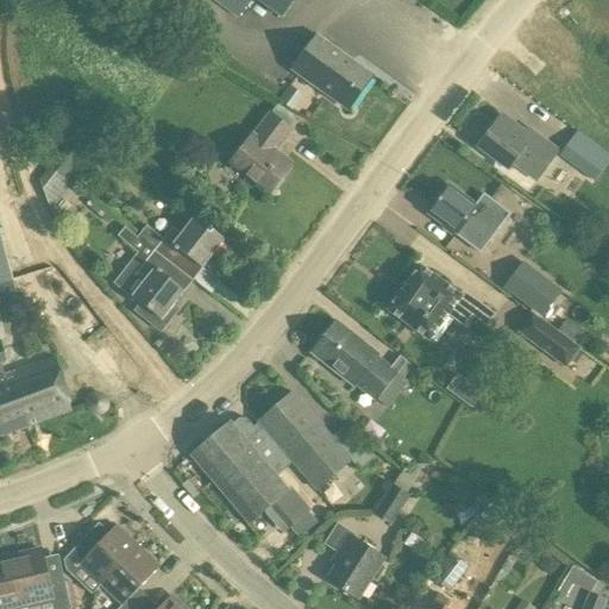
[(253,0),(281,19),(295,0),(209,0),(237,20),(251,0),(253,0)]
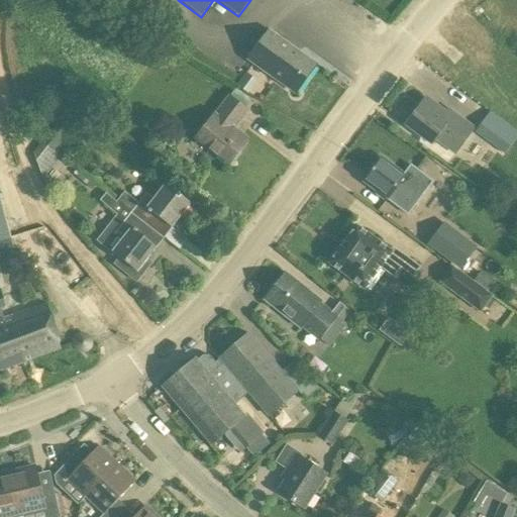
[(295,94),(315,66),(268,31),(247,60),(295,94)]
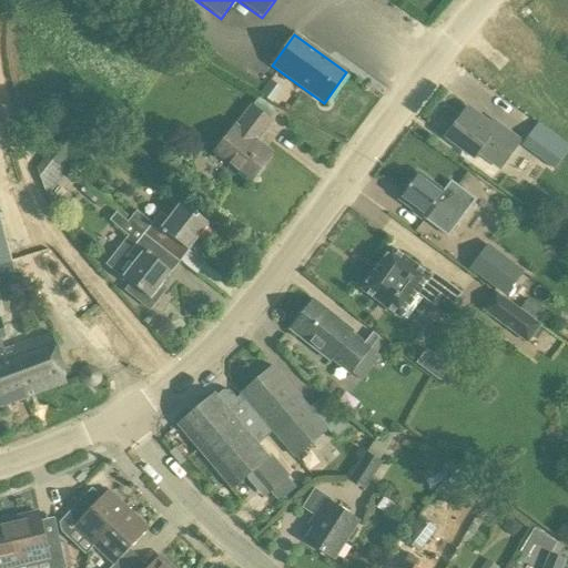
[(505,99),(497,110),(517,124),(525,113),(505,99)]
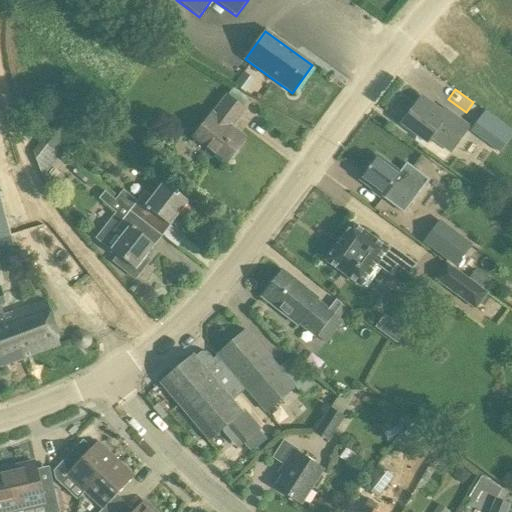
[(234,125),(246,110),(226,95),(212,115),(213,116),(195,138),(226,162),(244,139),(228,127),(232,123),(234,125)]
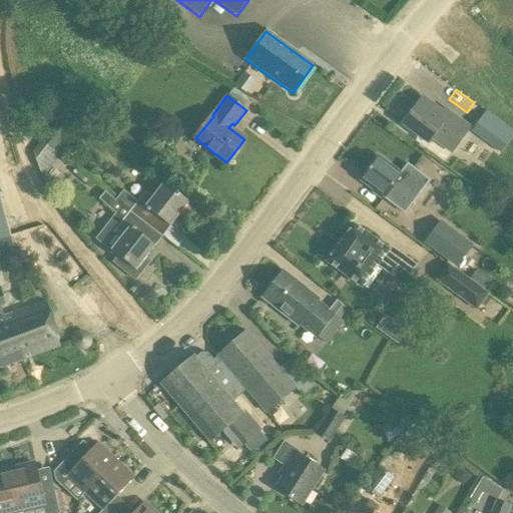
[(442,114),(422,99),(403,124),(428,142),(432,137),(451,151),(468,128),(444,111),(442,114)]
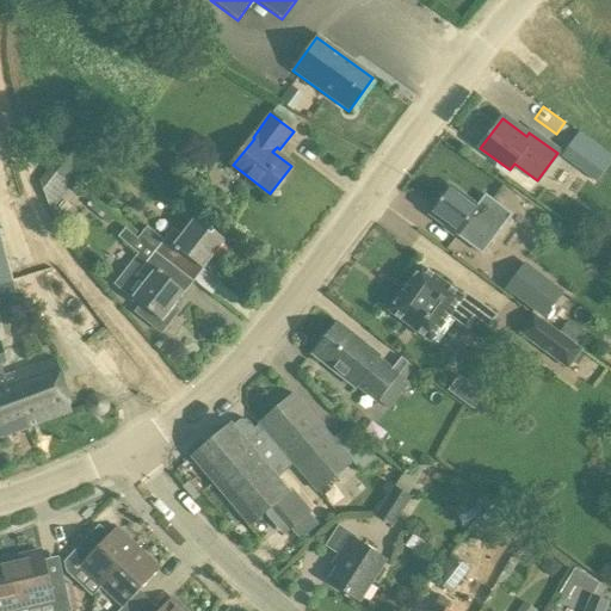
[(81,143),(75,139),(74,139),(72,142),(50,168),(71,185),(73,186),(112,136),(98,124),(81,143)]
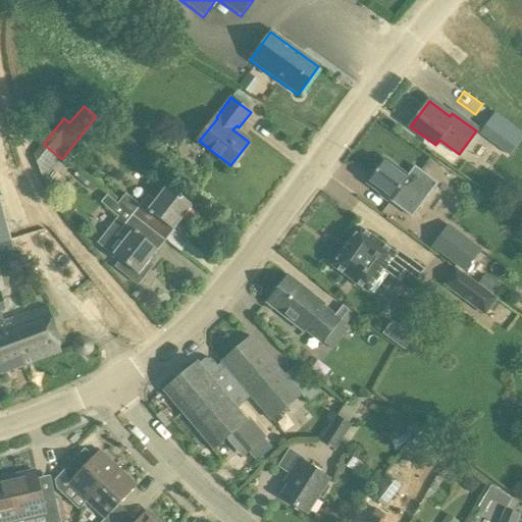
[(521,138),(521,134),(494,113),(479,134),(509,156),(521,138)]
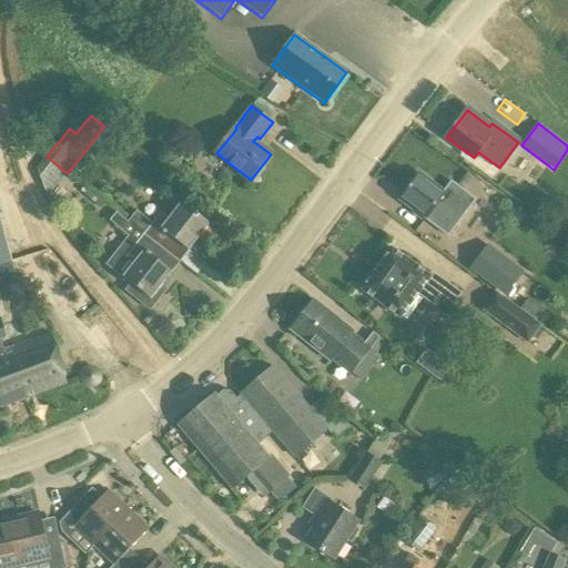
[(49,194),(66,172),(47,156),(46,155),(36,169),(47,196),(49,194)]
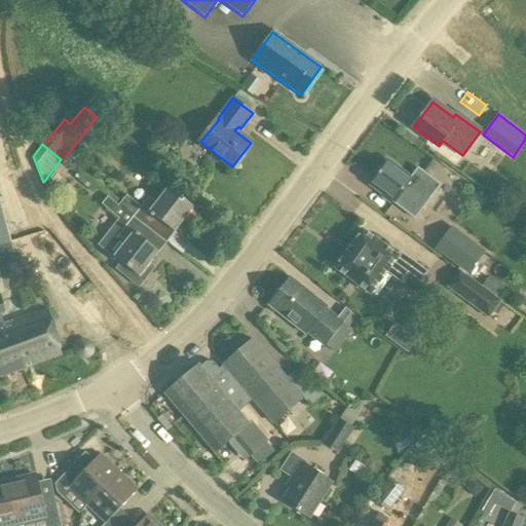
[(410,180),(386,162),(370,185),(395,202),(403,191),(418,202),(427,191),(411,179),(410,180)]
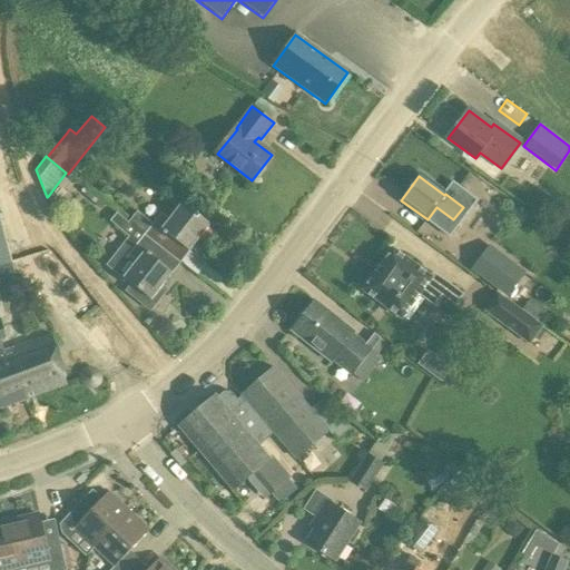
[(143,234),(180,263),(209,226),(182,204),(168,220),(161,214),(153,225),(136,213),(128,223),(143,234)]
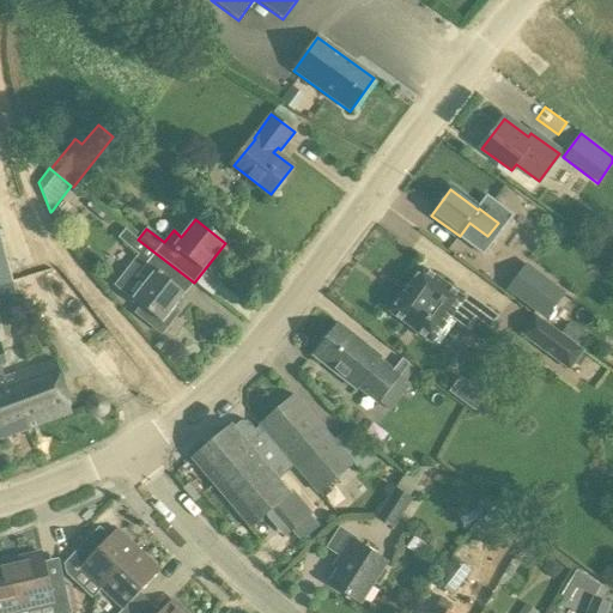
[(0,286),(12,284),(0,241),(0,286)]
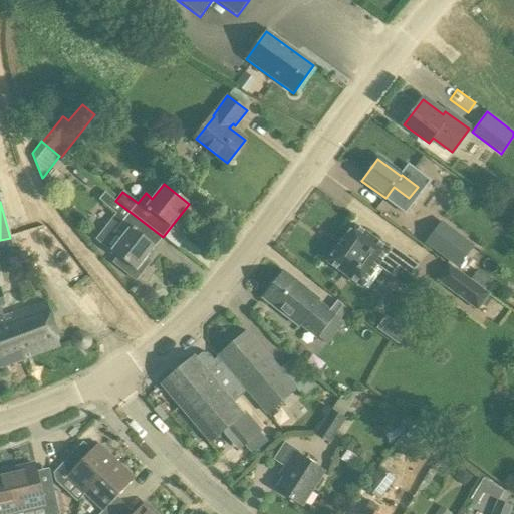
[(163,237),(129,211),(122,219),(115,214),(95,240),(110,252),(118,257),(113,264),(136,281),(151,262),(146,259),(163,237)]
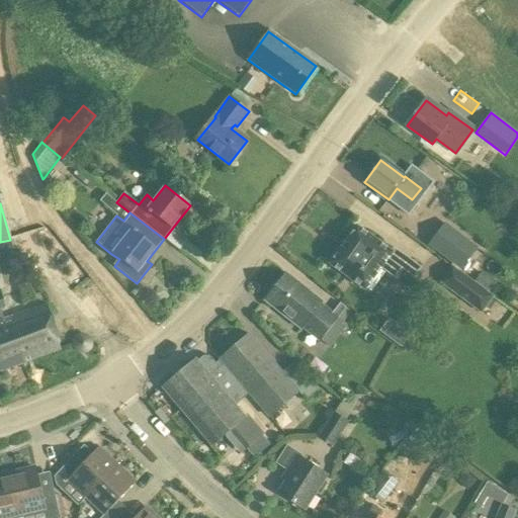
[(478,248),(444,223),(427,246),(460,271),(478,248)]
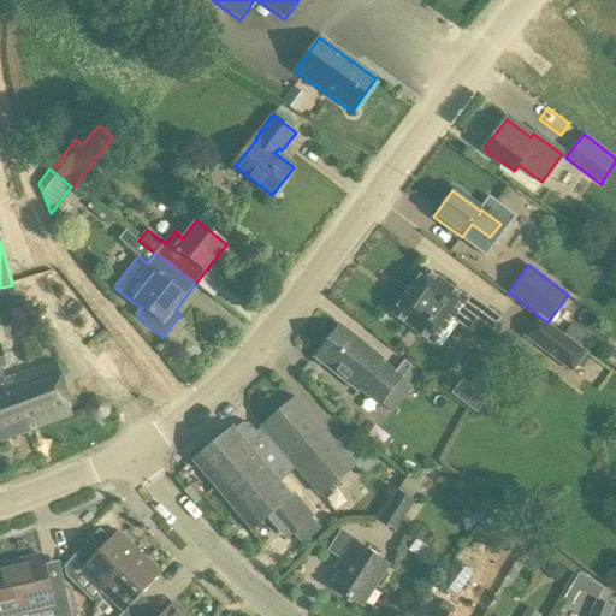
[(463,298),(424,270),(413,285),(403,298),(392,314),(433,344),(451,319),(471,332),(479,320),(492,331),(501,319),(467,294),(463,298)]
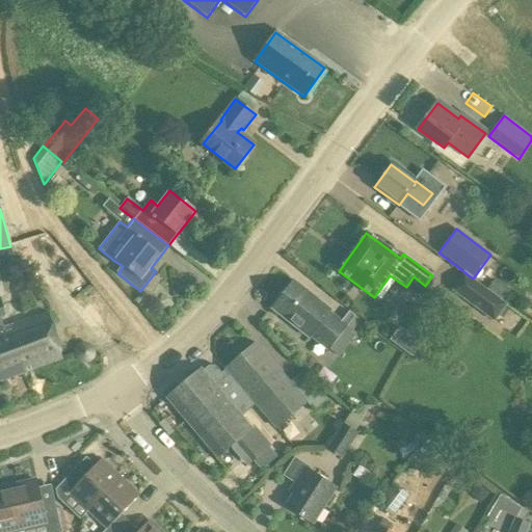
[(494,320),(505,306),(472,281),(460,296),(494,320)]
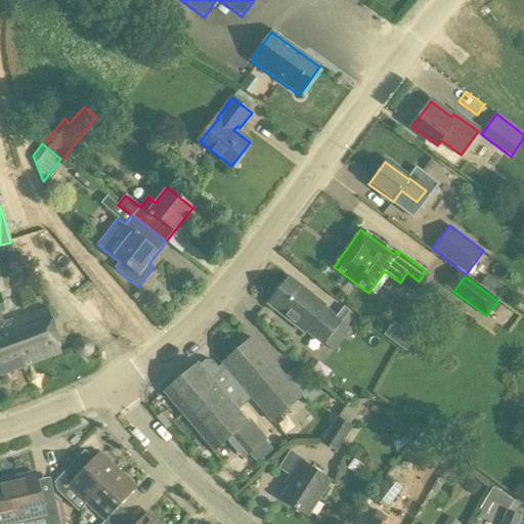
[(322,346),(343,320),(324,306),(325,306),(289,277),(267,305),(304,333),(322,346)]
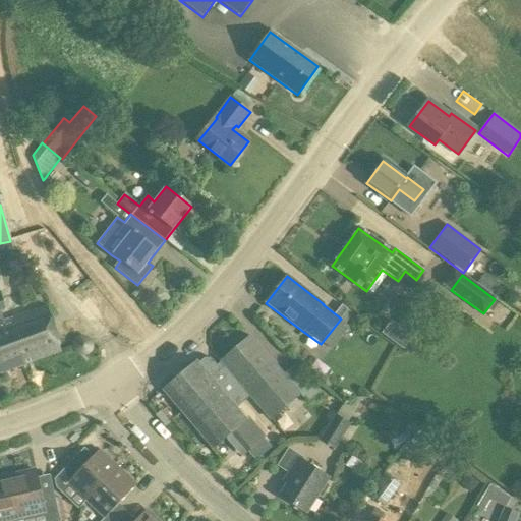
[(9,320),(0,293),(0,372),(59,353),(44,308),(9,320)]
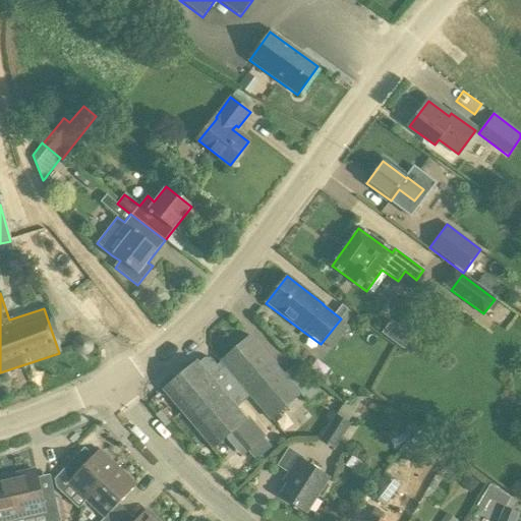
[(221,362),(249,397),(270,421),(301,395),(250,335),(220,360),(221,362)]
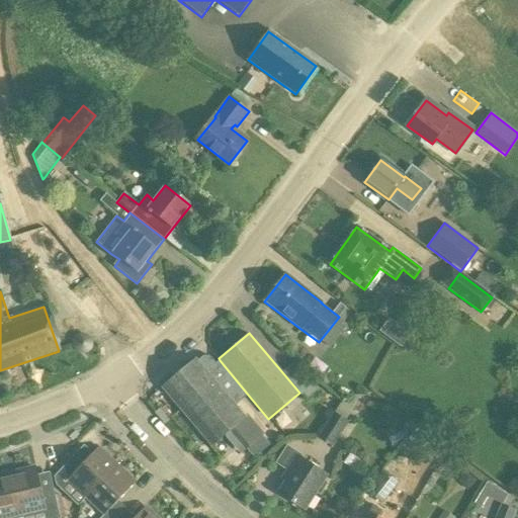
[(248,395),(220,360),(216,364),(209,357),(203,356),(196,362),(195,360),(183,371),(179,365),(170,372),(175,378),(162,389),(210,446),(229,431),(245,450),(264,434),(248,415),(244,417),(235,406),(248,395)]
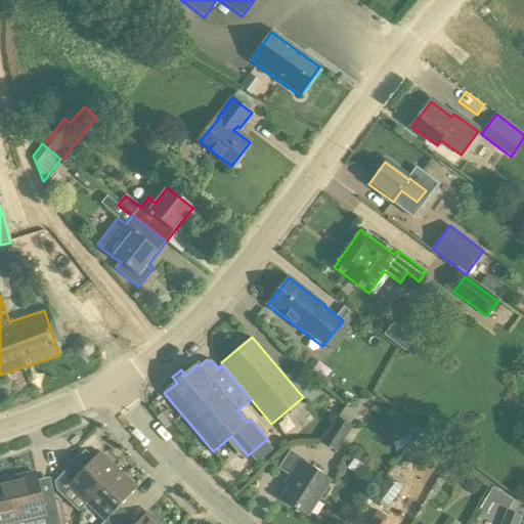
[(337,452),(352,428),(337,418),(320,442),(337,452)]
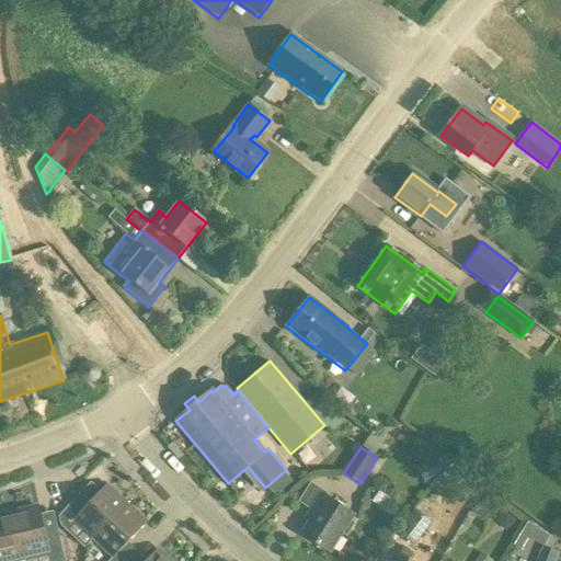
[(95,539),(126,506),(117,500),(119,497),(119,494),(113,489),(110,489),(109,490),(104,487),(87,505),(78,496),(58,516),(60,526),(65,530),(75,519),(95,539)]
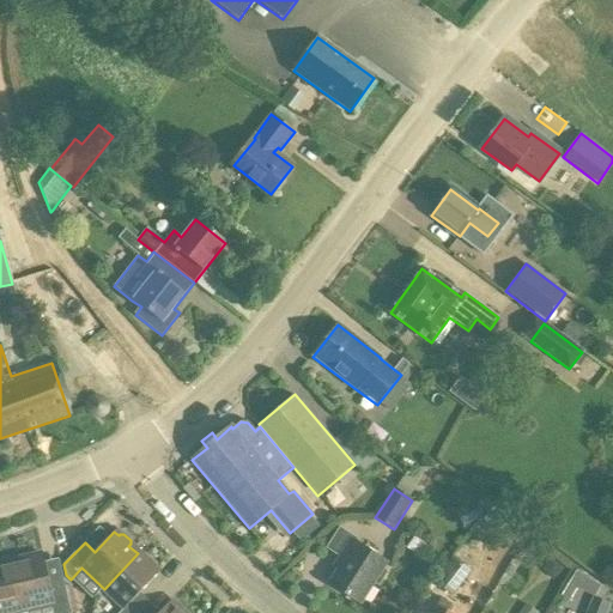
[(377,584),(384,572),(382,571),(387,564),(351,540),(340,558),(344,560),(329,583),(360,604),(375,583),(377,584)]
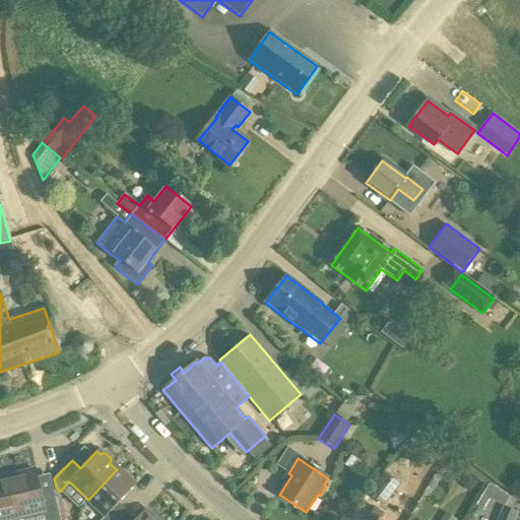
[(117,469),(88,500),(106,516),(134,486),(131,483),(132,481),(132,479),(126,473),(124,473),(122,475),(117,469)]
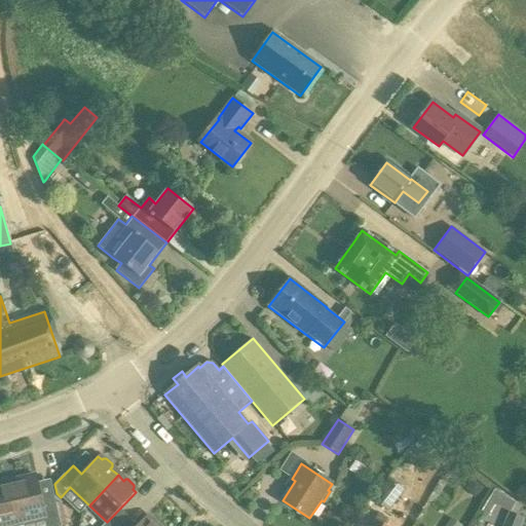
[(8,483),(19,523),(46,517),(37,477),(8,483)]
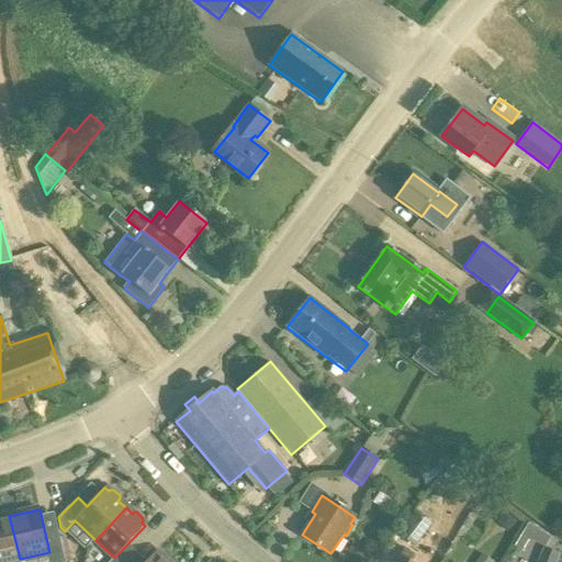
[(413,547),(431,524),(415,510),(396,534),(413,547)]
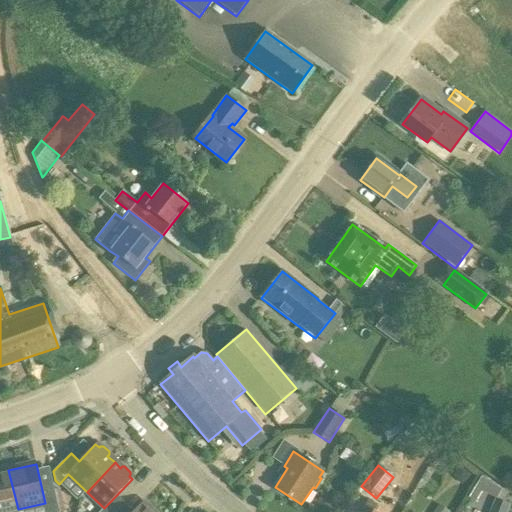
[(0,511),(4,511),(18,509),(8,470),(0,471),(0,511)]
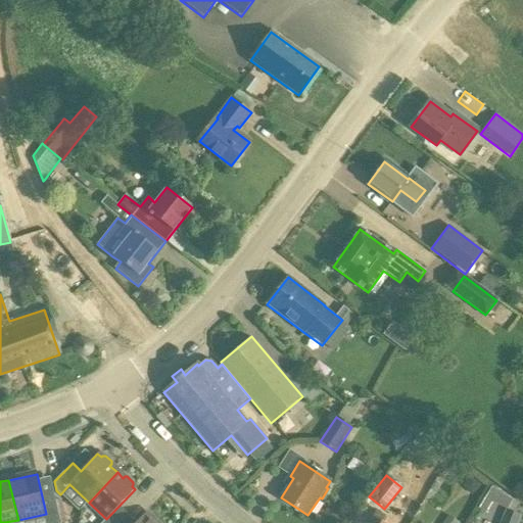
[(384,522),(388,518),(376,510),(368,522),(384,522)]
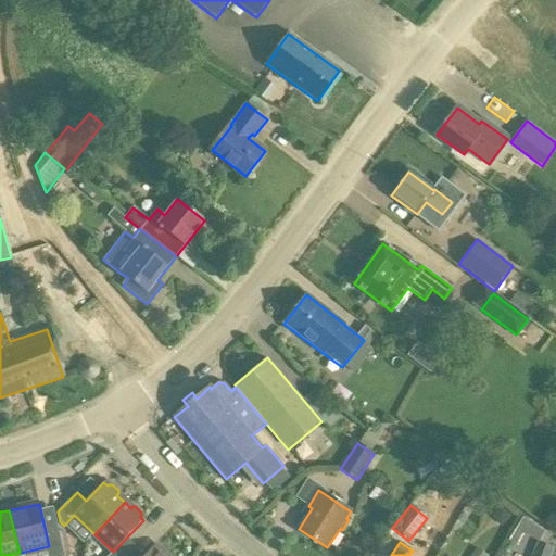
[(550,555),(554,548),(538,542),(532,555),(550,555)]
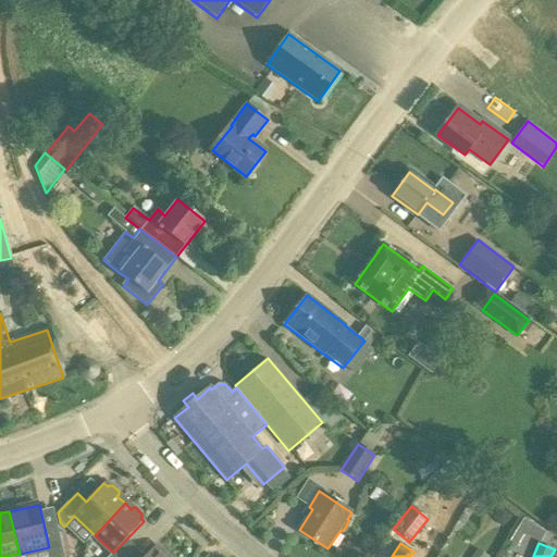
[(165,556),(155,547),(145,556),(165,556)]
